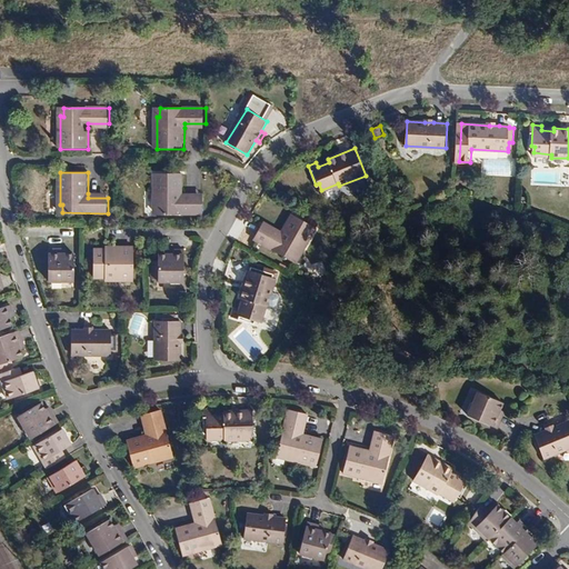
[(156,172),(156,205),(159,205),(158,213),(205,215),(205,198),(183,198),(183,193),(183,173),(156,172)]
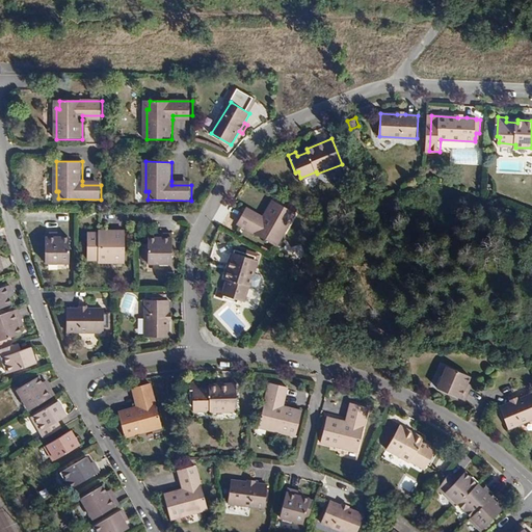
[(262,220),(245,211),(237,224),(274,245),(278,238),(281,239),(296,213),(274,201),(264,217),(262,220)]
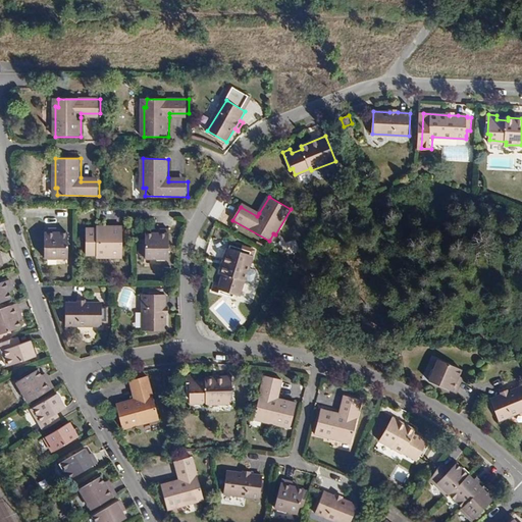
[(243,203),(241,207),(257,216),(259,213),(243,203)]
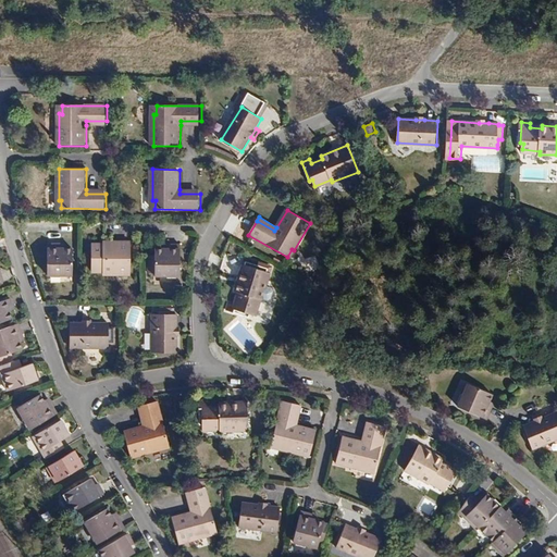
[(103,244),(91,243),(91,271),(104,271),(107,274),(111,274),(113,271),(121,271),(125,274),(131,274),(131,240),(103,240),(103,244)]
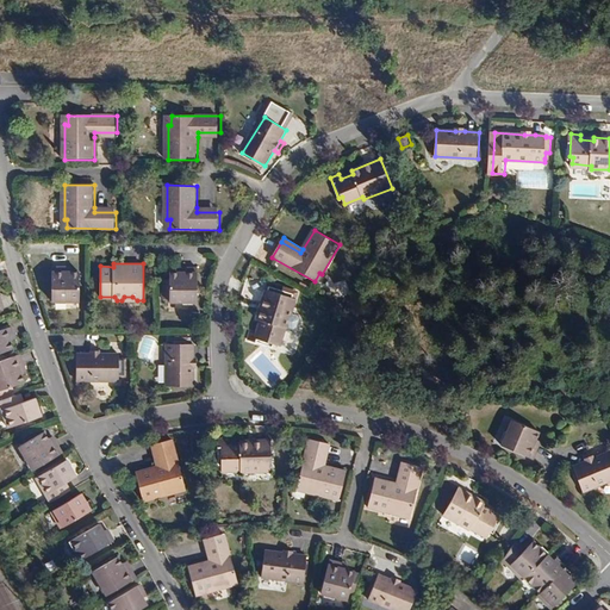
[(67,267),(54,266),(54,299),(79,300),(80,271),(67,271),(67,267)]
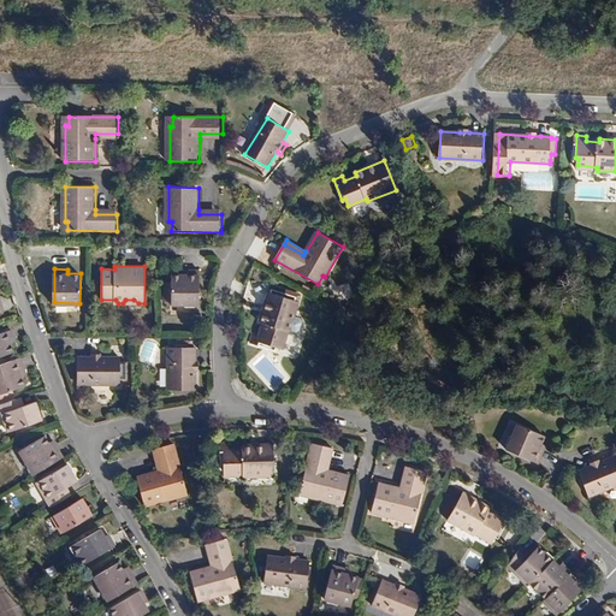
[(187,274),(182,274),(172,274),(172,288),(165,288),(165,302),(172,302),(172,304),(200,304),(200,271),(187,270),(187,274)]
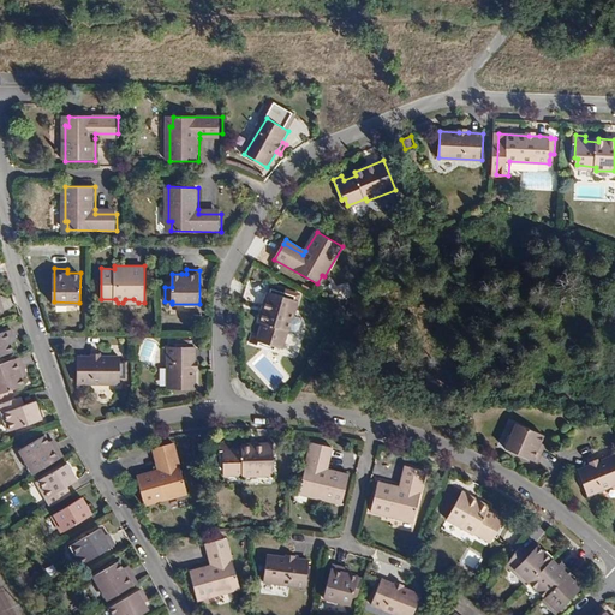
[(291,332),(299,302),(297,302),(297,298),(285,294),(285,297),(269,292),(261,323),(263,323),(260,336),(255,335),(252,345),(274,351),(275,348),(281,350),(287,330),(291,332)]
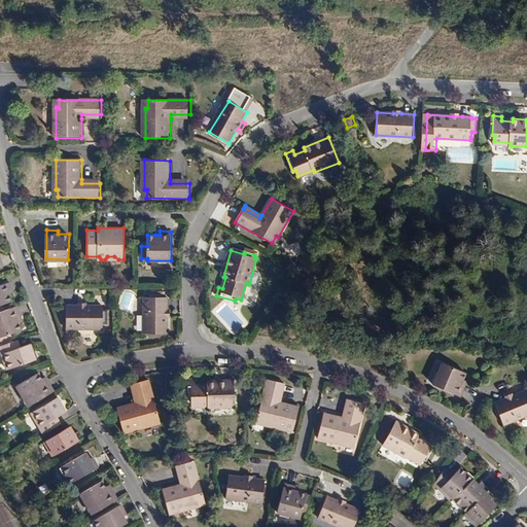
[(8,291),(11,290),(8,283),(0,285),(0,304),(11,300),(9,293),(8,291)]
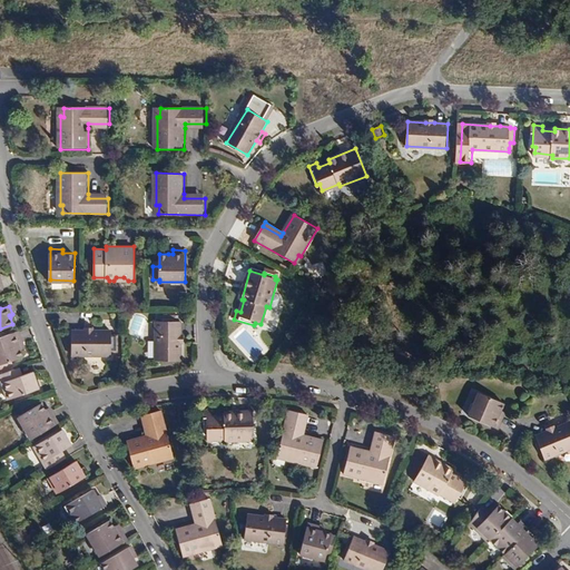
[(182,344),(182,333),(182,321),(178,321),(178,315),(161,315),(161,321),(158,320),(157,360),(182,360),(182,344)]
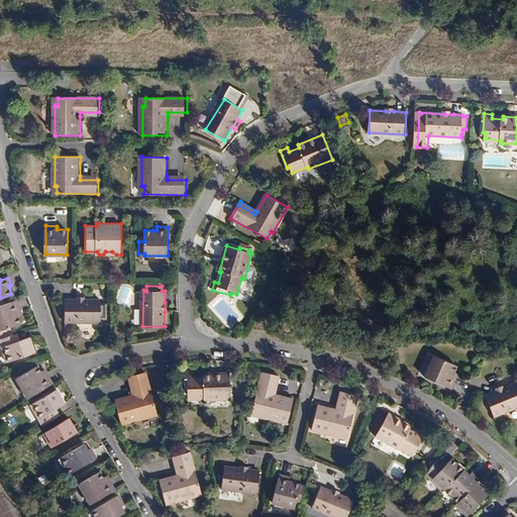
[(87,299),(77,299),(67,299),(67,321),(102,321),(102,317),(108,317),(108,303),(102,303),(102,299),(87,299)]
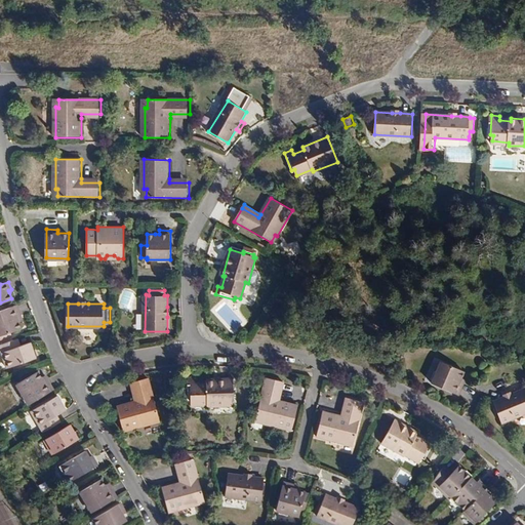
[(16,305),(0,310),(0,338),(10,334),(9,332),(22,327),(18,320),(17,317),(21,316),(16,305)]
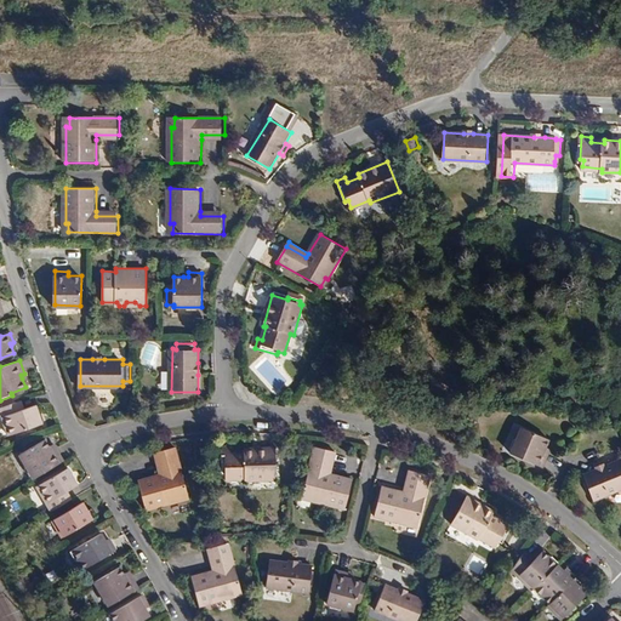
[(17,402),(0,406),(0,411),(9,434),(41,422),(35,405),(26,408),(21,410),(17,402)]
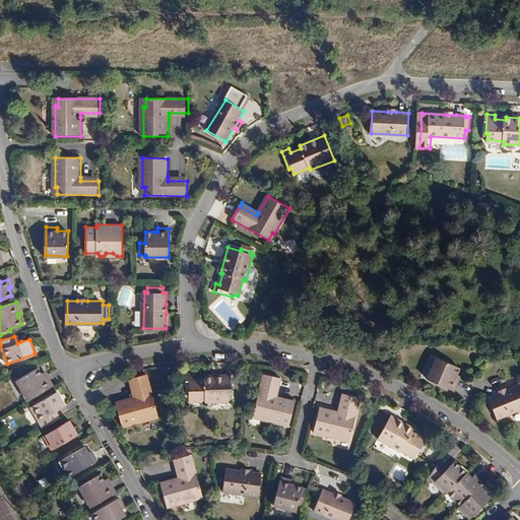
[(460,368),(438,358),(429,379),(455,391),(460,379),(456,378),(460,368)]
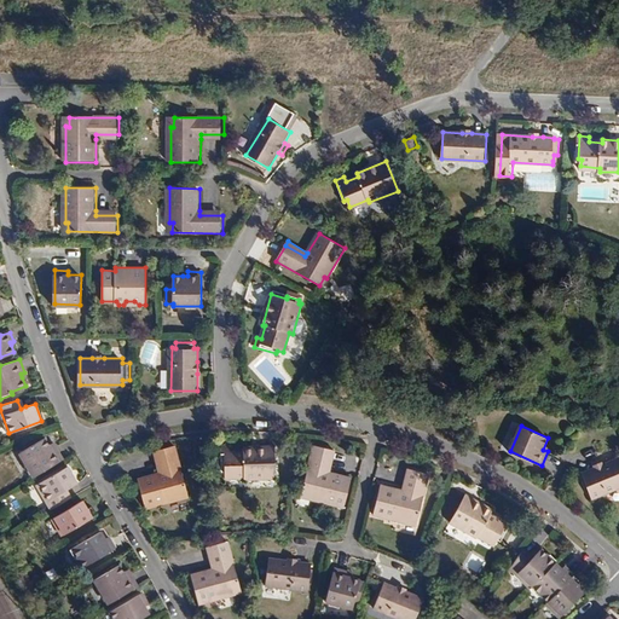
[(18,452),(33,476),(63,460),(55,446),(50,449),(48,445),(44,438),(18,452)]
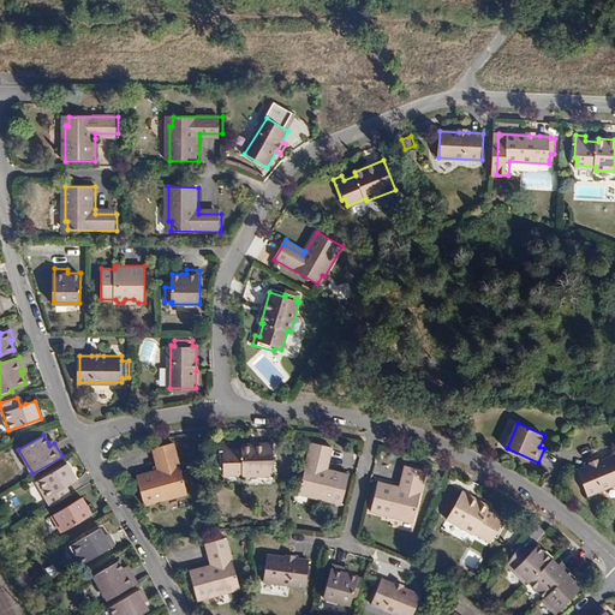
[(145,505),(179,496),(178,493),(187,490),(174,442),(159,447),(163,469),(160,470),(138,476),(145,505)]
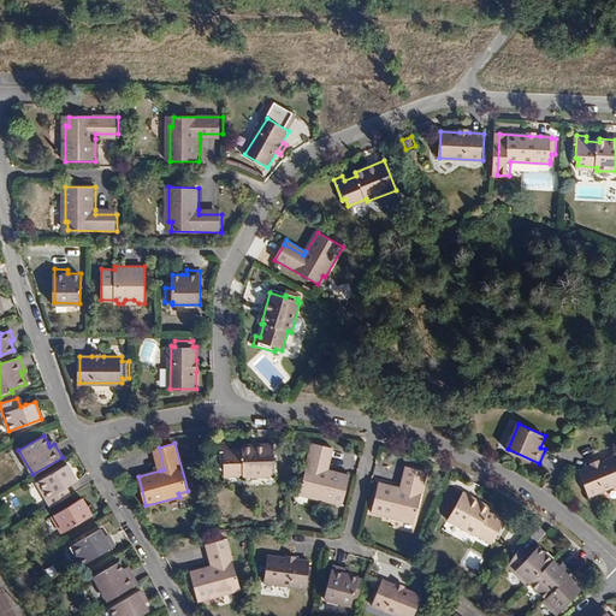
[(350,475),(329,471),(325,469),(330,446),(313,443),(301,490),(309,492),(309,496),(343,504),(350,475)]
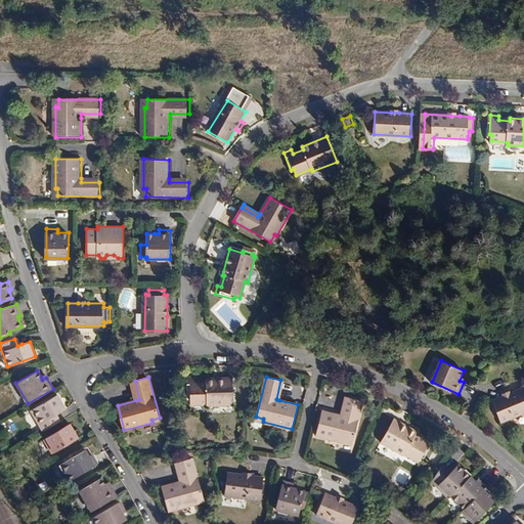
[(195,379),(188,379),(188,397),(191,397),(191,403),(208,403),(208,406),(233,406),(234,380),(207,380),(207,383),(195,383),(195,379)]
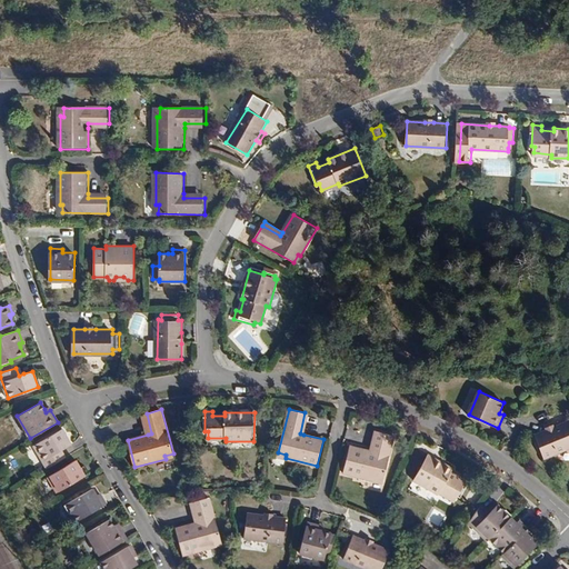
[(309,413),(305,412),(300,433),(303,435),(309,413)]
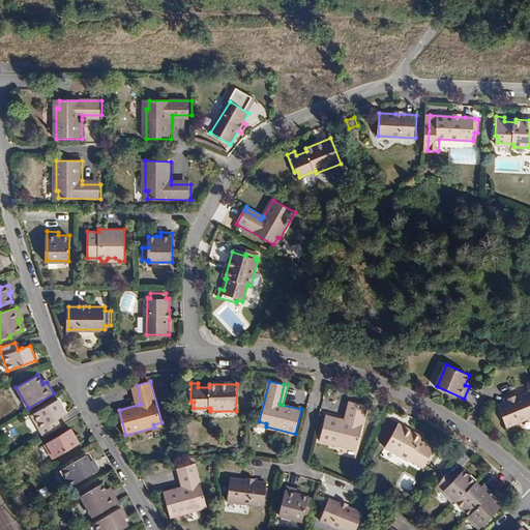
[(141,404),(137,385),(133,386),(138,405),(141,404)]
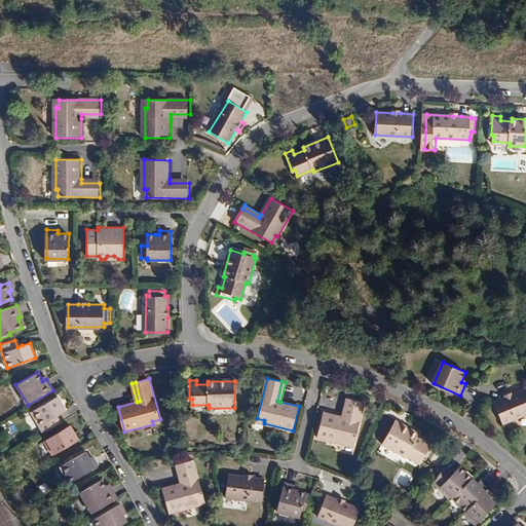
[(525,389),(520,392),(510,396),(495,400),(501,421),(525,413),(525,389)]
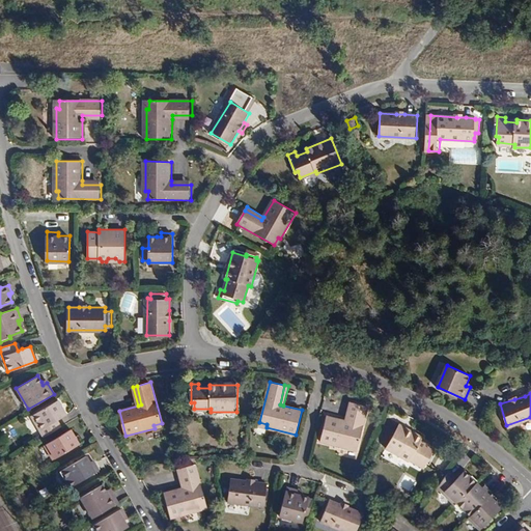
[(31,415),(44,437),(58,428),(54,420),(57,418),(65,414),(57,400),(31,415)]
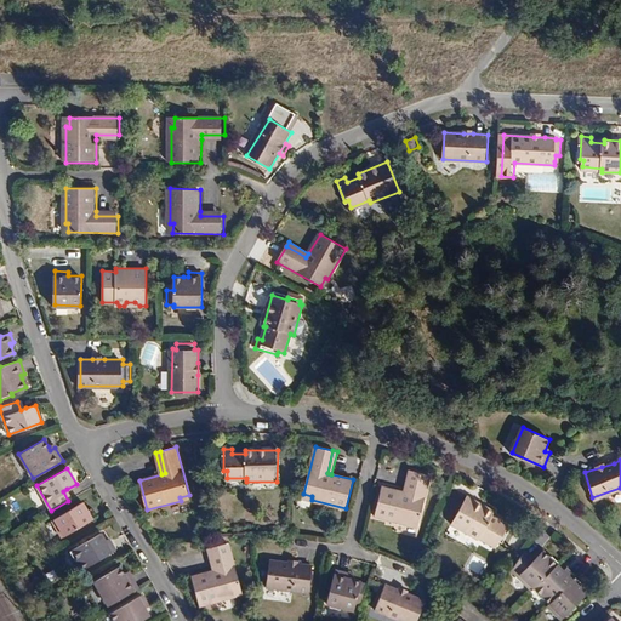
[(409,493),(415,471),(411,469),(405,493),(409,493)]
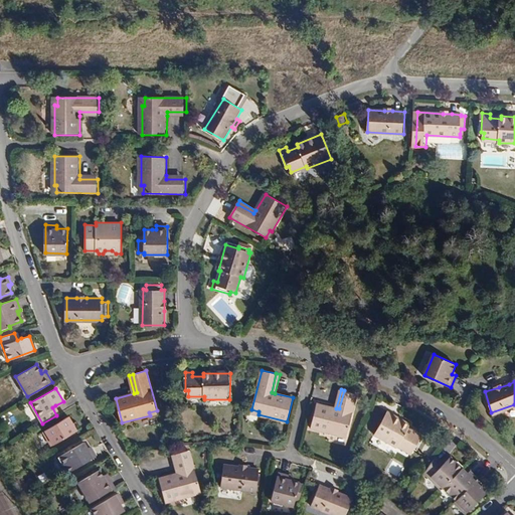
[(358,393),(344,390),(339,408),(336,408),(318,403),(312,427),(340,435),(340,432),(348,434),(358,393)]
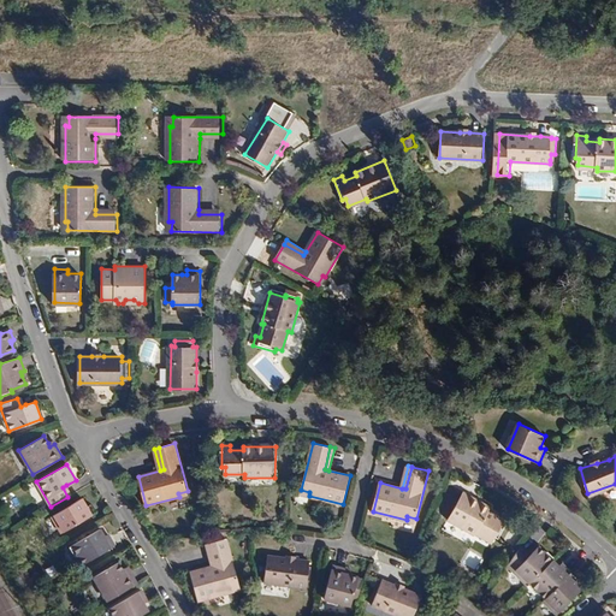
[(72,495),(66,485),(63,487),(67,497),(72,495)]
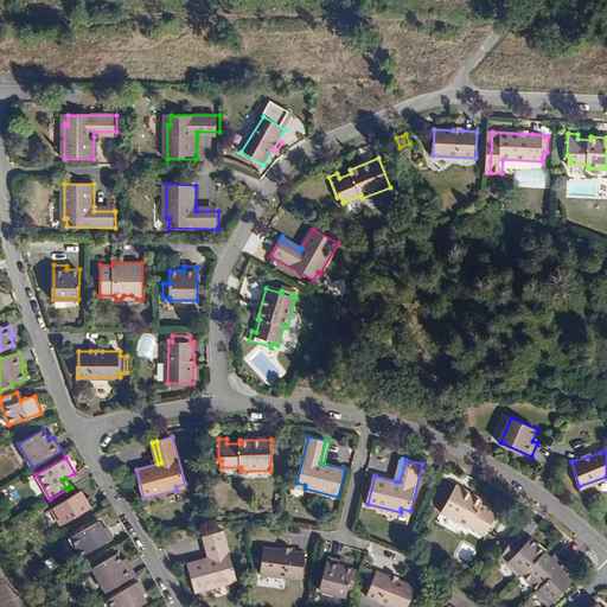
[(484,500),(458,485),(442,512),(468,528),(471,524),(487,534),(491,528),(493,530),(505,510),(497,505),(494,511),(481,504),(484,500)]
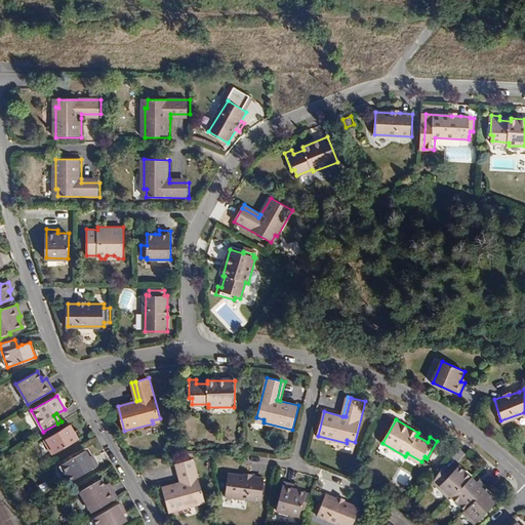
[(51,446),(53,451),(80,436),(76,430),(74,431),(69,422),(43,438),(47,445),(51,446)]
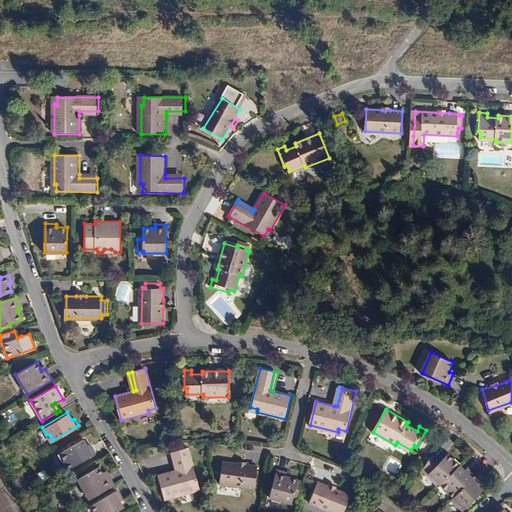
[(87,446),(85,444),(82,438),(57,453),(61,460),(65,462),(68,467),(93,451),(89,445),(87,446)]
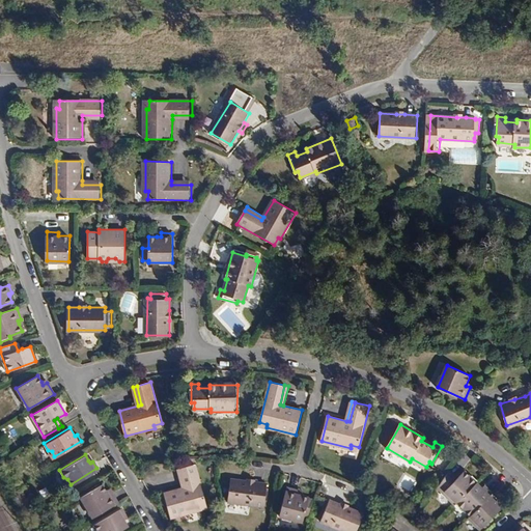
[(196,465),(182,469),(188,490),(184,490),(166,496),(173,520),(201,511),(200,508),(207,506),(196,465)]
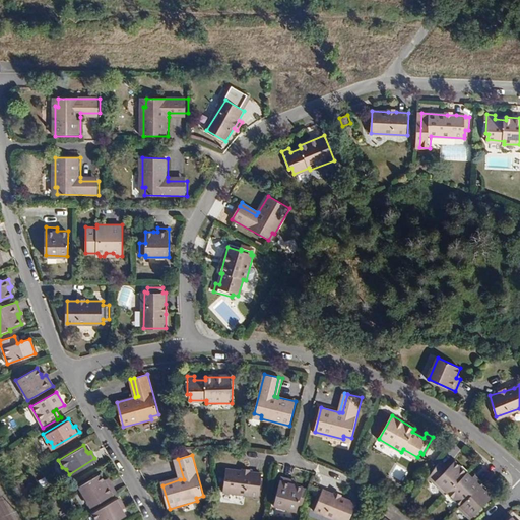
[(175,460),(180,479),(184,479),(178,459),(175,460)]
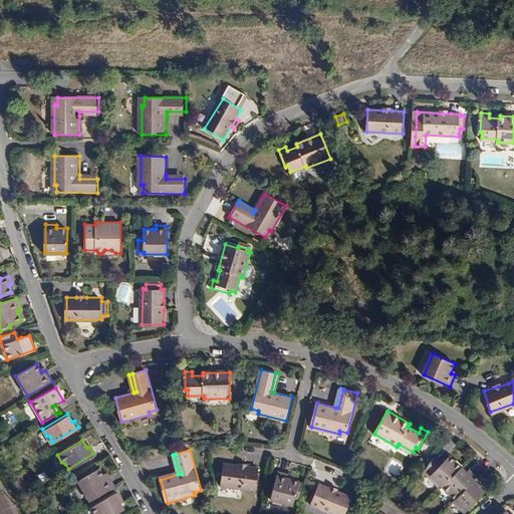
[(437,455),(434,458),(441,466),(445,463),(437,455)]
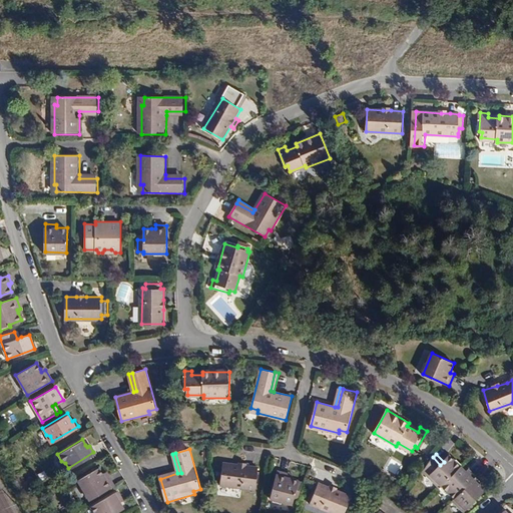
[(424,470),(441,487),(462,466),(451,455),(444,462),(440,465),(433,457),(424,470)]
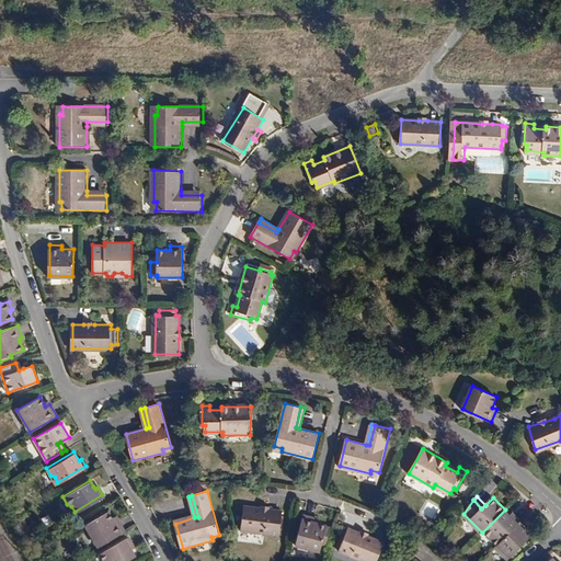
[(271,510),(261,508),(244,506),(242,530),(279,535),(283,511),(271,510)]
